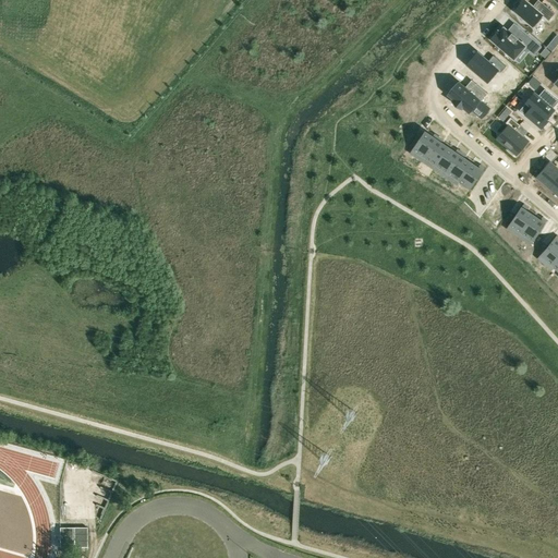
[(519,5),(514,11),(534,27),(544,16),(549,21),(555,13),(542,2),(535,9),(525,0),(521,0),(518,4),(519,5)]
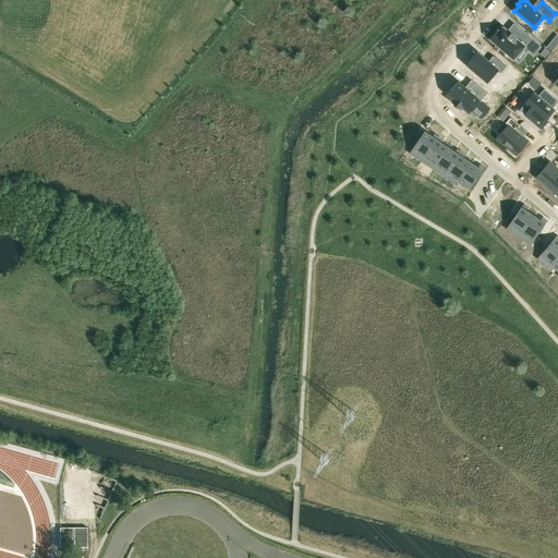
[(498,31),(492,39),(514,59),(525,47),(534,55),(542,46),(517,25),(510,33),(504,27),(500,33),(498,31)]
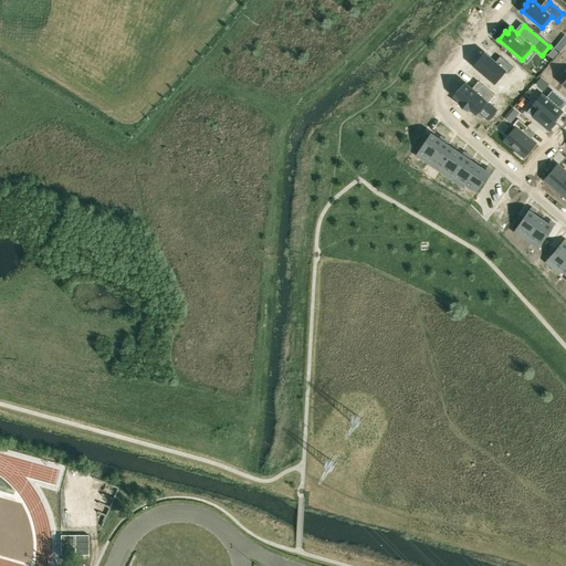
[(489,53),(477,67),(502,88),(513,75),(489,53)]
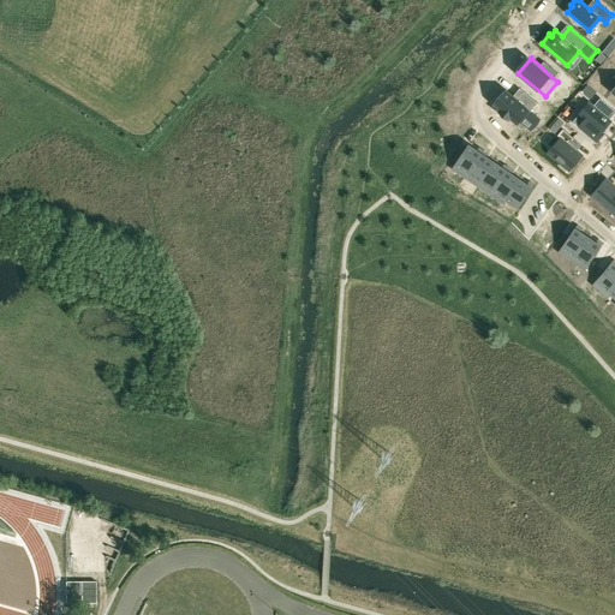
[(506,90),(494,105),(500,109),(499,112),(508,120),(511,118),(517,124),(519,121),(531,130),(539,119),(530,112),(537,103),(525,93),(518,101),(514,97),(506,90)]
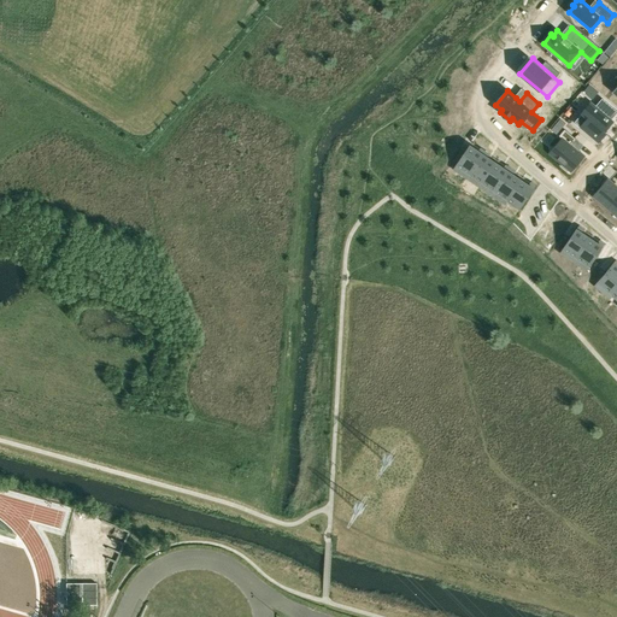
[(591,103),(575,122),(599,141),(606,133),(605,131),(613,122),(611,121),(616,112),(616,110),(603,98),(595,106),(591,103)]
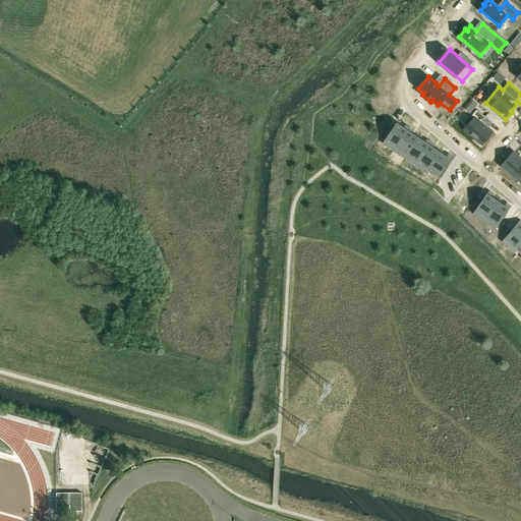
[(475,117),(464,129),(475,138),(474,140),(479,145),(480,143),(482,145),(494,132),(488,127),(482,122),(486,117),(477,109),(472,115),(475,117)]
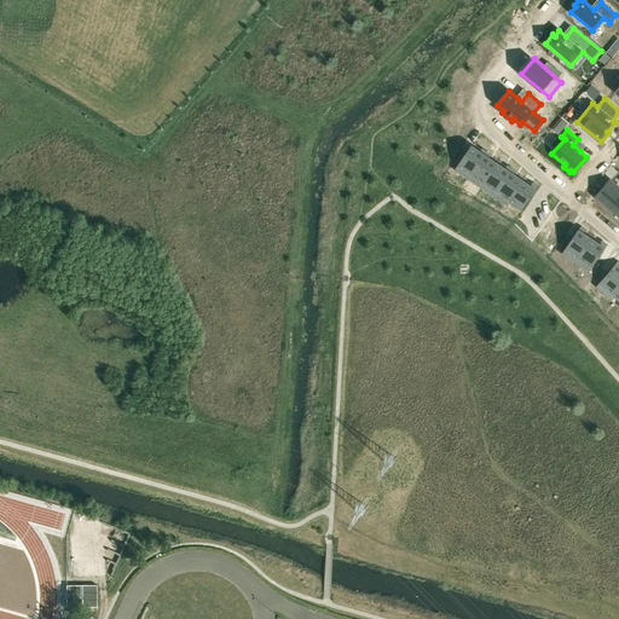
[(472,146),(456,169),(469,179),(487,151),(482,149),(480,151),(472,146)]
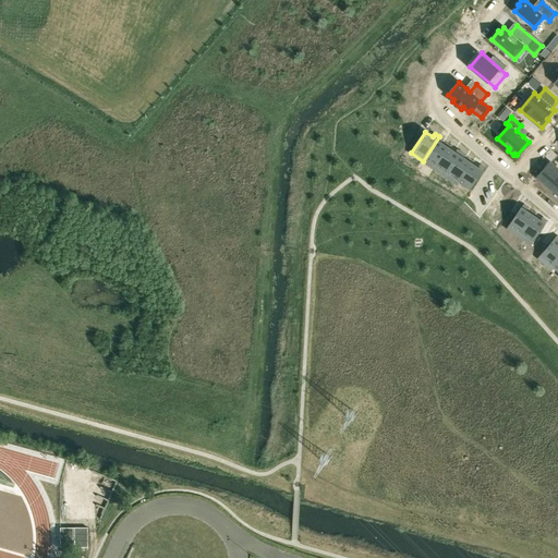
[(439,136),(423,161),(434,169),(448,147),(441,143),(444,140),(439,136)]
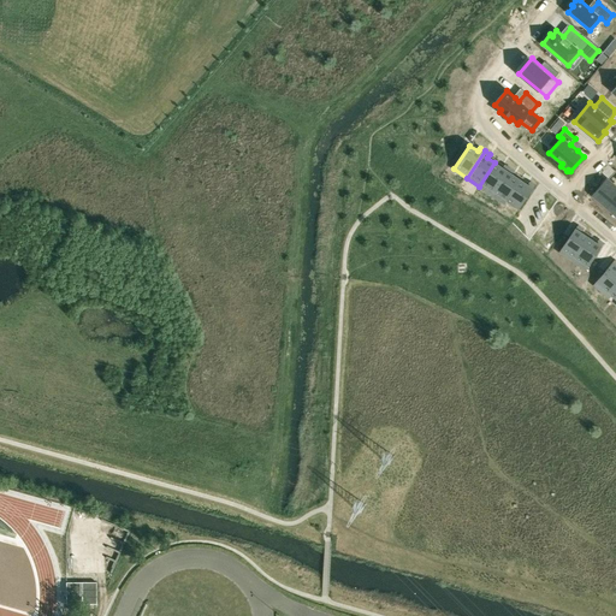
[(495,163),(479,187),(492,195),(510,169),(505,165),(503,167),(495,163)]
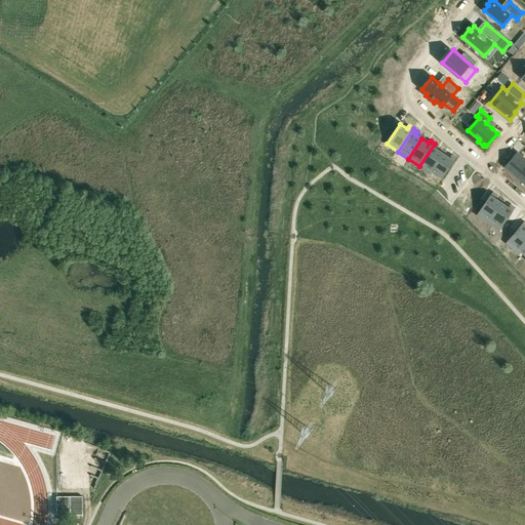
[(435,144),(419,166),(430,173),(432,170),(443,153),(437,149),(438,146),(435,144)]
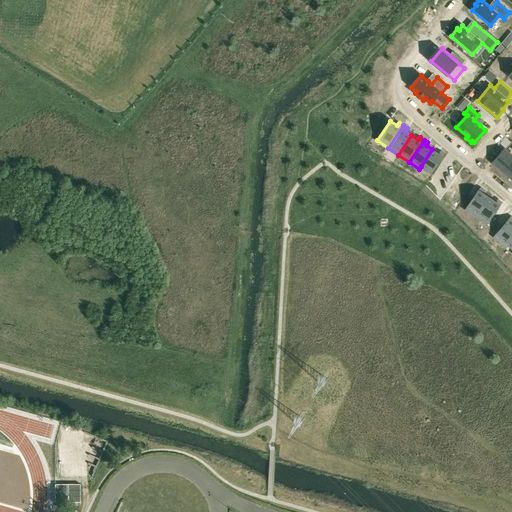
[(432,149),(421,166),(432,173),(445,154),(440,151),(439,153),(432,149)]
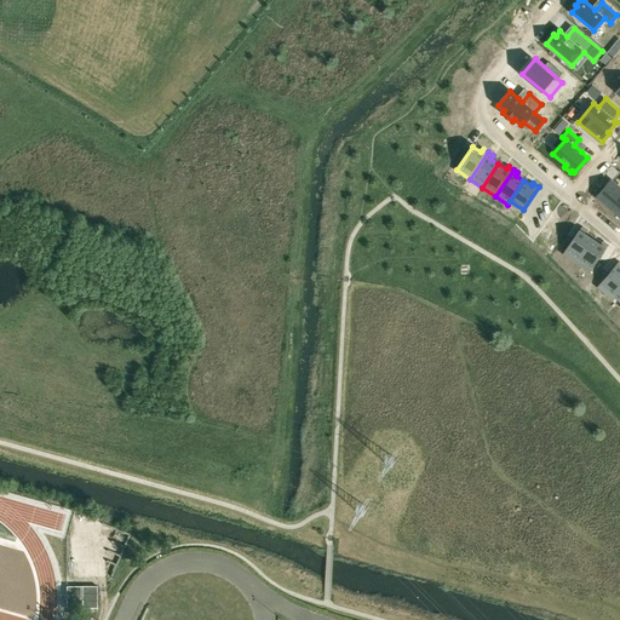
[(619,188),(610,181),(597,196),(619,214),(619,212),(619,188)]
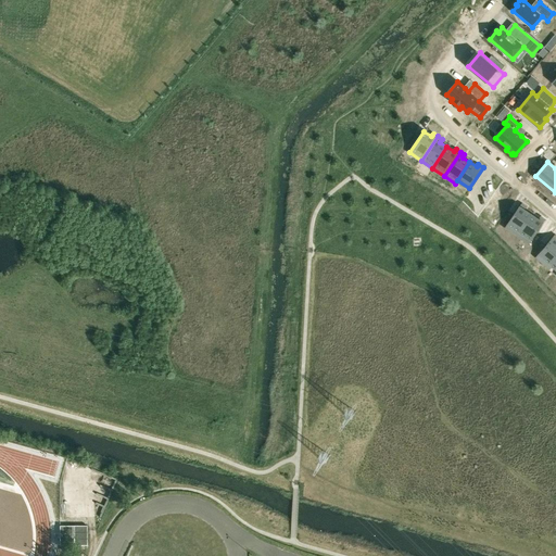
[(521,203),(505,228),(517,236),(532,214),(525,210),(527,206),(521,203)]
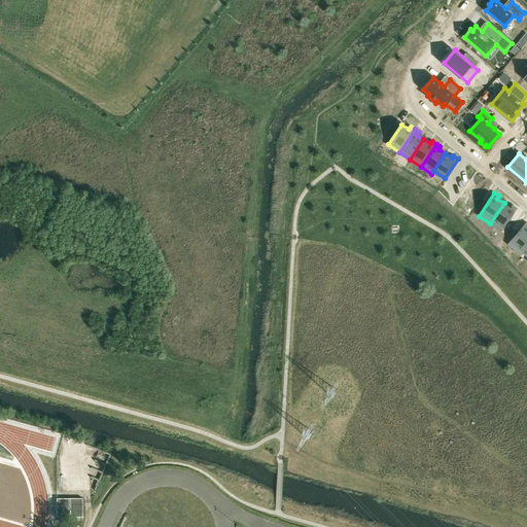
[(504,203),(490,223),(501,231),(517,208),(513,205),(511,208),(504,203)]
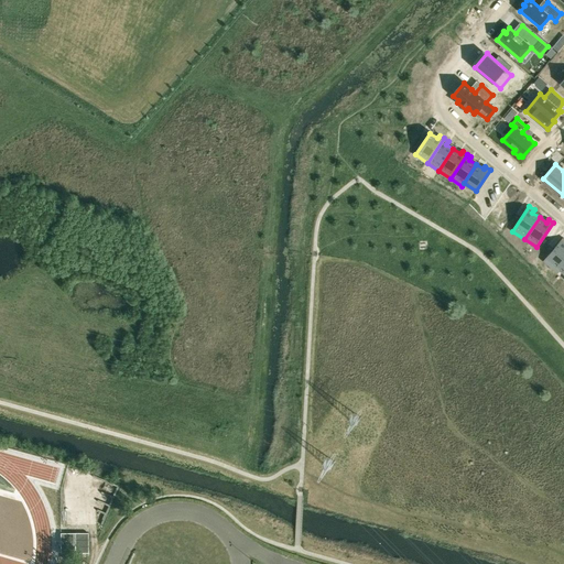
[(563,238),(544,261),(555,271),(559,268),(563,260),(563,238)]
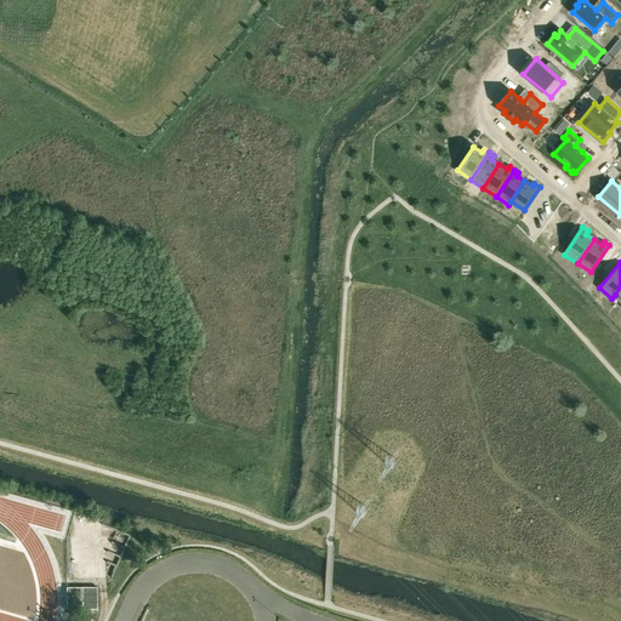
[(97,609),(97,592),(97,587),(74,587),(66,587),(67,609),(85,609),(97,609)]
